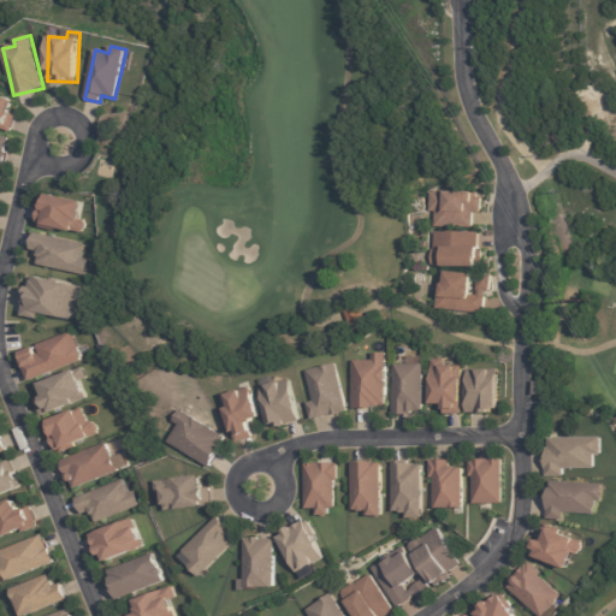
[(0,96),(10,101),(5,111),(13,114),(7,131),(0,128),(0,96)]
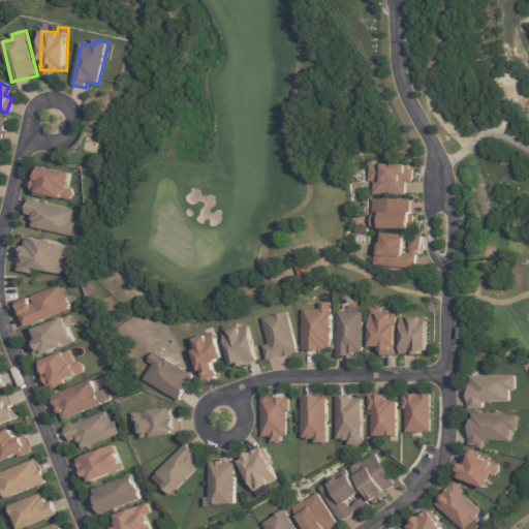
[(408,167),(408,169),(412,169),(412,183),(405,183),(405,195),(372,195),(373,182),(368,182),(368,166),(373,166),(373,165),(379,165),(379,164),(404,164),(404,165),(409,165),(408,167)]
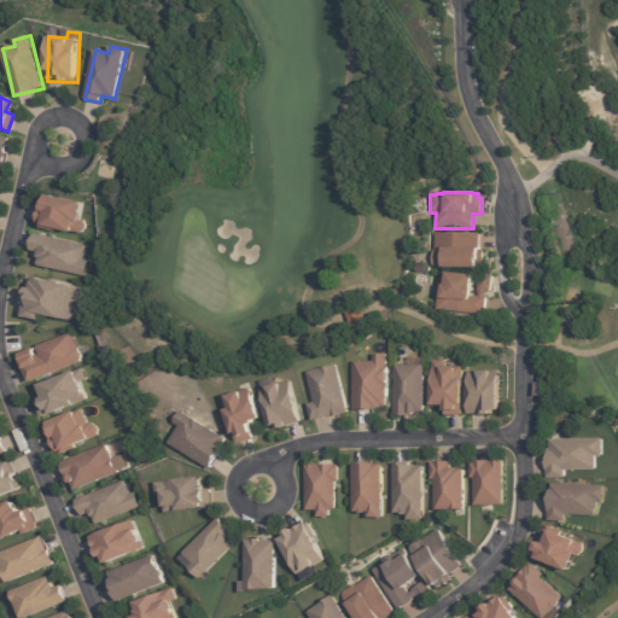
[(46,193),(45,200),(42,199),(40,205),(39,205),(35,222),(39,223),(38,225),(54,229),(54,227),(80,233),(81,231),(83,228),(83,223),(82,221),(83,220),(76,219),(81,200),(46,193)]
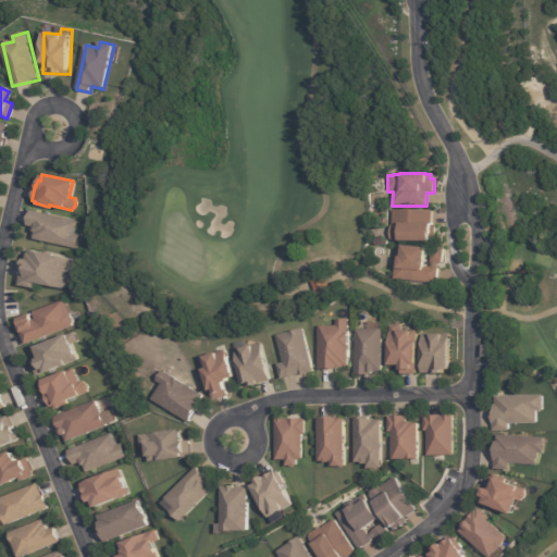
[(432,213),(432,225),(436,225),(436,235),(435,235),(435,240),(429,240),(429,242),(391,240),(390,240),(390,226),(392,226),(392,210),(432,211),(432,213)]
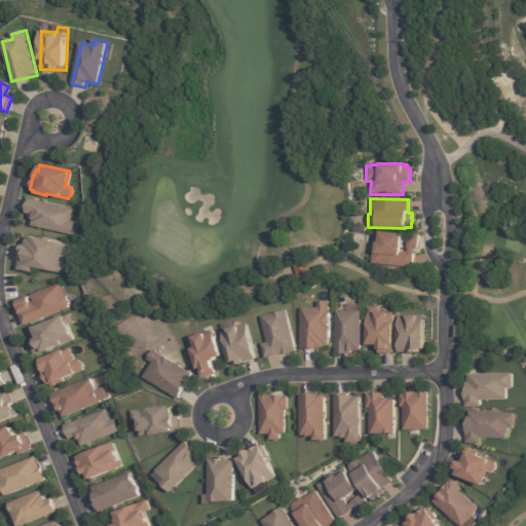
[(71,234),(73,221),(69,221),(71,207),(28,199),(26,214),(33,215),(31,227),(71,234)]
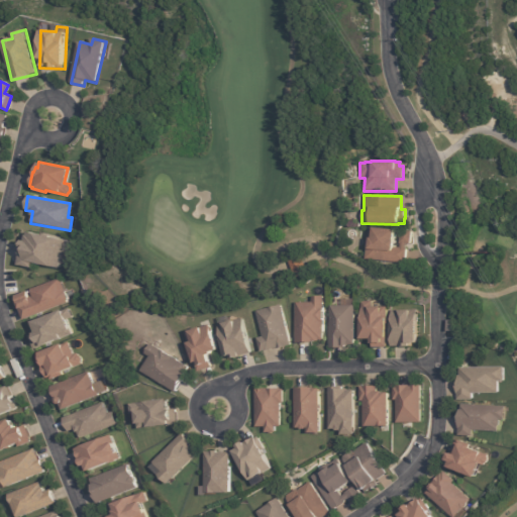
[(395,231),(394,240),(395,240),(394,247),(401,248),(401,244),(400,244),(401,231),(412,232),(411,245),(406,244),(406,248),(407,248),(406,264),(366,260),(367,249),(365,249),(367,238),(368,238),(369,228),(395,230),(395,231)]
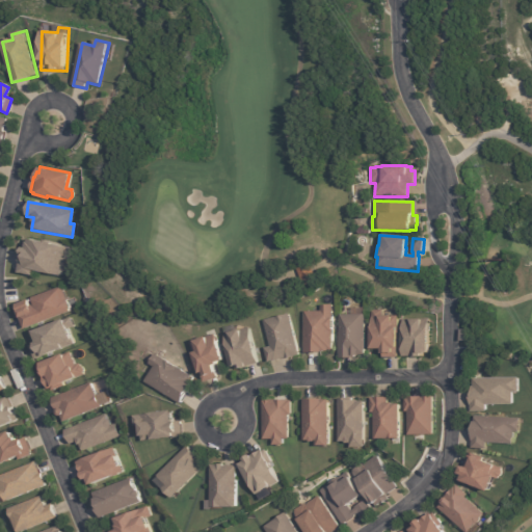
[(60,275),(63,257),(70,258),(72,246),(25,238),(19,273),(32,275),(33,270),(60,275)]
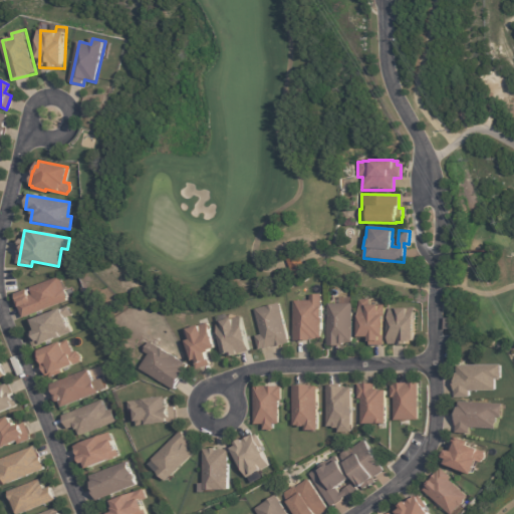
[(305,272),(292,277),(286,260),(299,256),(305,272)]
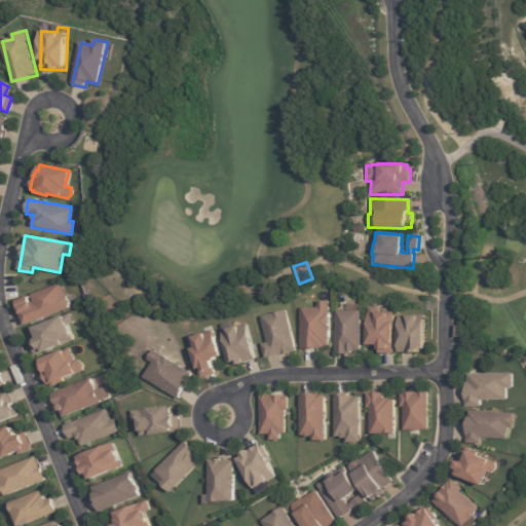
[(69,308),(60,284),(29,295),(30,296),(15,301),(25,326),(69,308)]
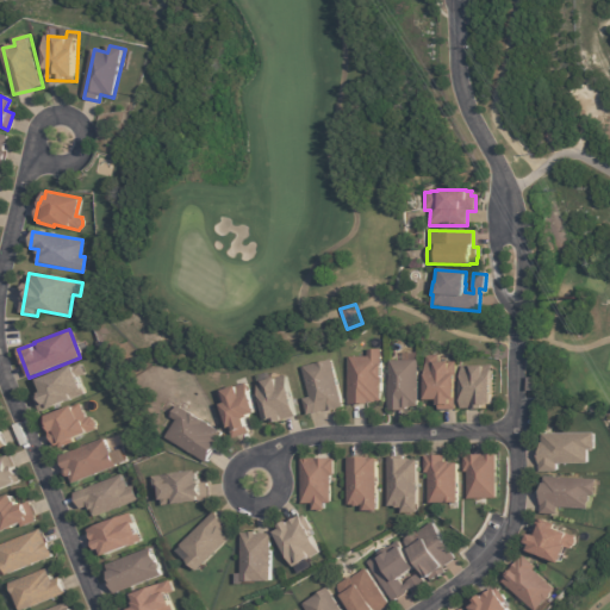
[(369,404),(355,404),(355,405),(348,405),(348,358),(368,358),(368,350),(381,350),(381,402),(377,402),(377,404),(369,404)]
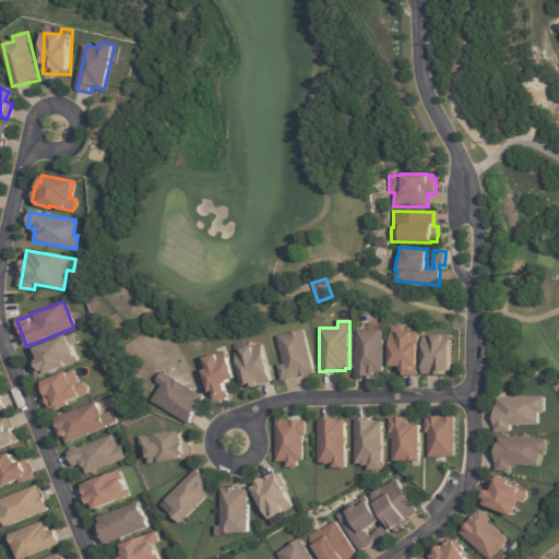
[(417,332),(417,377),(402,377),(402,372),(401,372),(401,367),(389,367),(389,344),(391,343),(391,326),(400,326),(400,332),(417,332)]
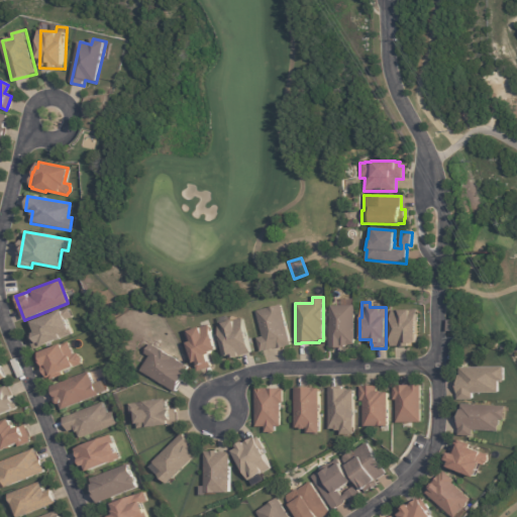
[(284,347),(279,348),(278,348),(260,353),(255,338),(262,337),(255,312),(280,306),(290,345),(284,347)]
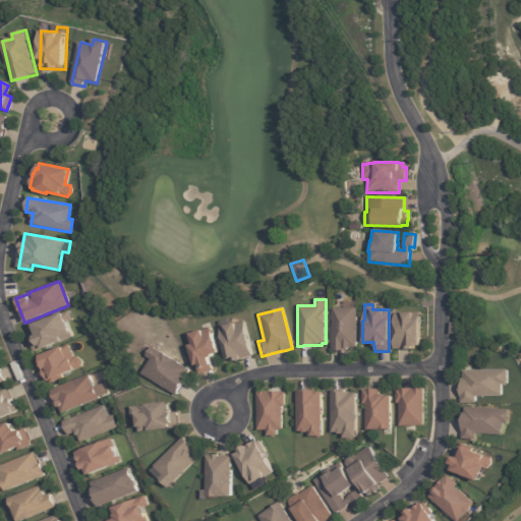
[(351,348),(347,348),(347,351),(332,351),(332,308),(357,308),(357,348),(351,348)]
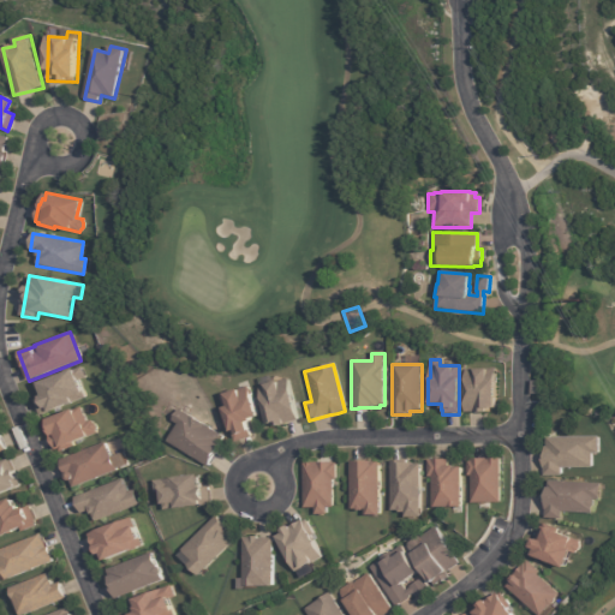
[(87,399),(76,370),(40,383),(43,395),(35,399),(41,416),(87,399)]
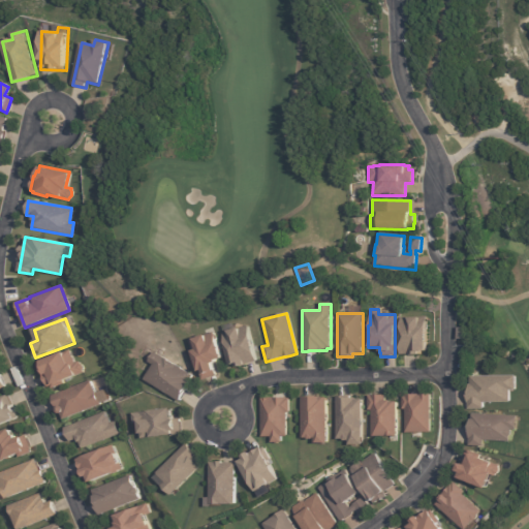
[(425,351),(422,351),(421,355),(399,355),(400,318),(427,318),(425,351)]
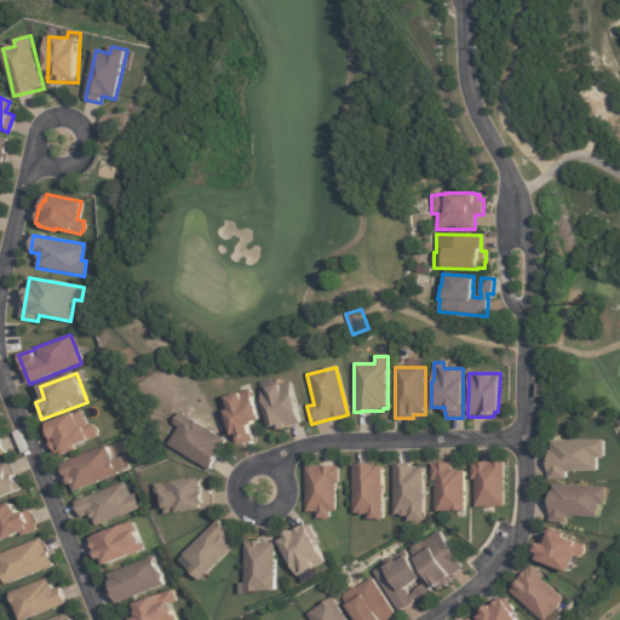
[(299,423),(300,424),(275,430),(275,428),(268,429),(260,391),(265,390),(264,388),(291,383),(299,423)]
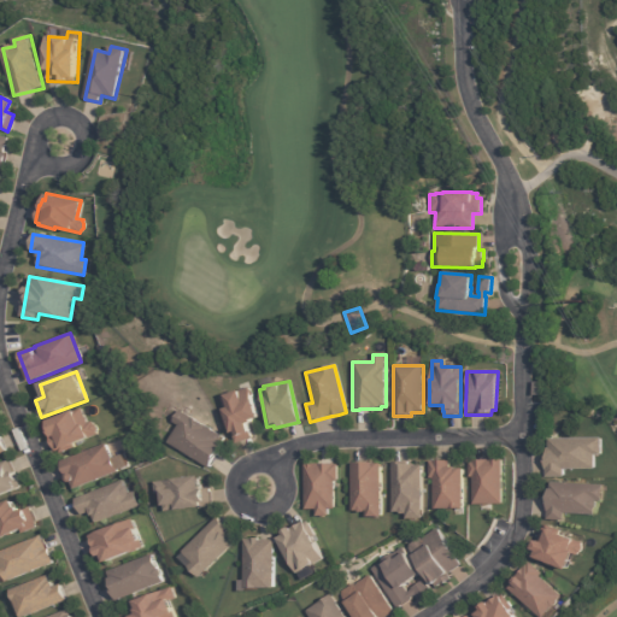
[(251,423),(247,424),(250,432),(251,432),(253,439),(240,444),(236,433),(231,434),(223,410),(225,410),(222,398),(225,397),(224,395),(239,391),(240,392),(250,388),(259,418),(251,421),(252,423),(251,423)]
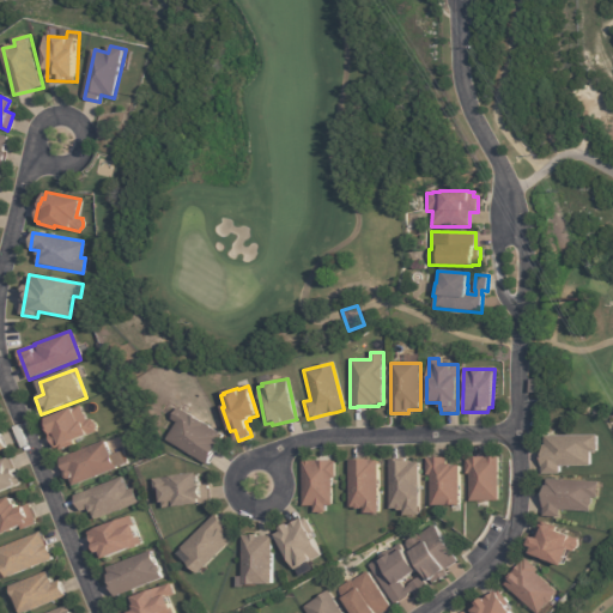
[(98,434),(93,419),(87,422),(82,406),(46,419),(56,449),(98,434)]
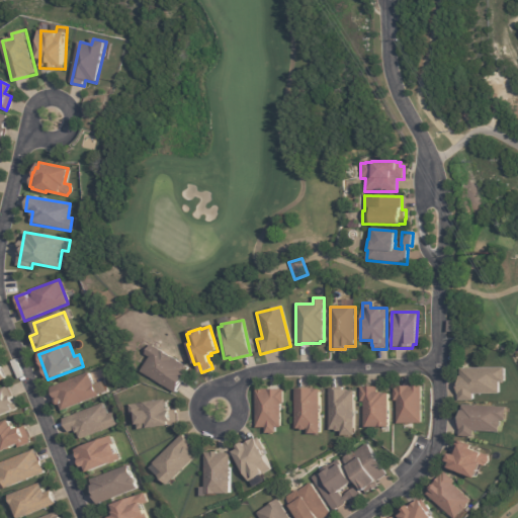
[(183,377),(181,380),(182,381),(175,394),(141,373),(149,358),(145,355),(151,345),(188,368),(183,377)]
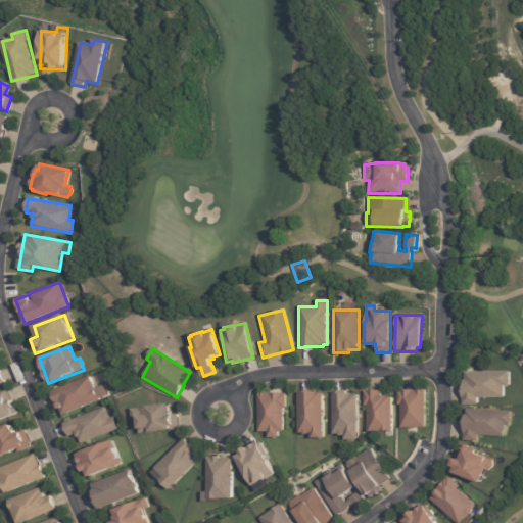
[(463,403),(463,398),(462,398),(462,385),(463,385),(463,380),(465,380),(465,373),(510,372),(510,386),(504,386),(504,398),(478,398),(478,405),(463,405),(463,403)]
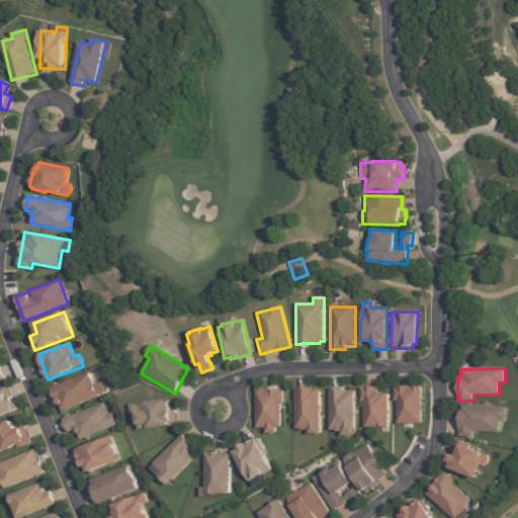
[(96,397),(60,412),(58,406),(55,406),(53,404),(53,402),(54,400),(49,389),(87,373),(96,397)]
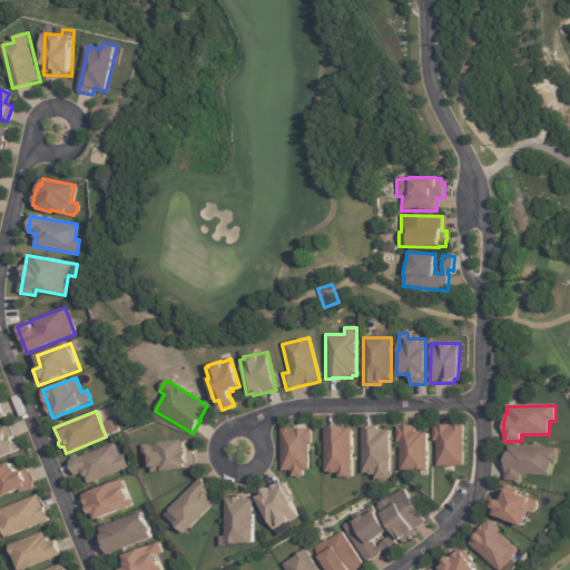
[(0,458),(19,451),(8,424),(0,428),(0,458)]
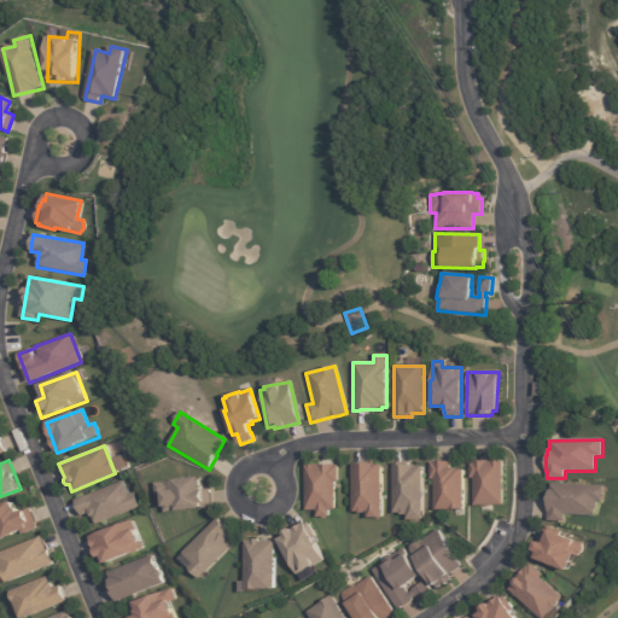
[(493,507),(474,507),(473,479),(470,479),(470,462),(473,462),(502,461),(503,506),(493,507)]
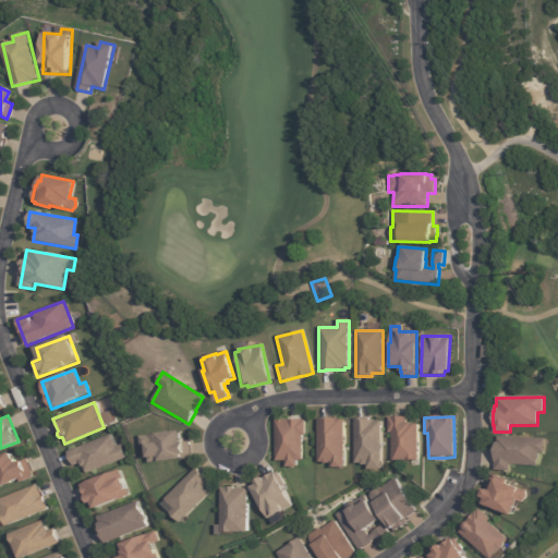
[(419,425),(419,461),(392,461),(391,434),(388,434),(388,417),(407,417),(407,423),(411,423),(411,425),(419,425)]
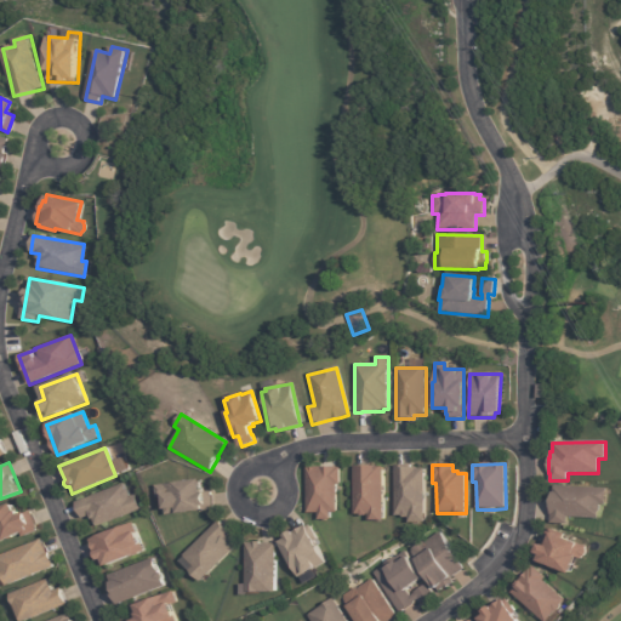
[(425,466),(394,467),(396,517),(409,516),(409,523),(426,522),(425,466)]
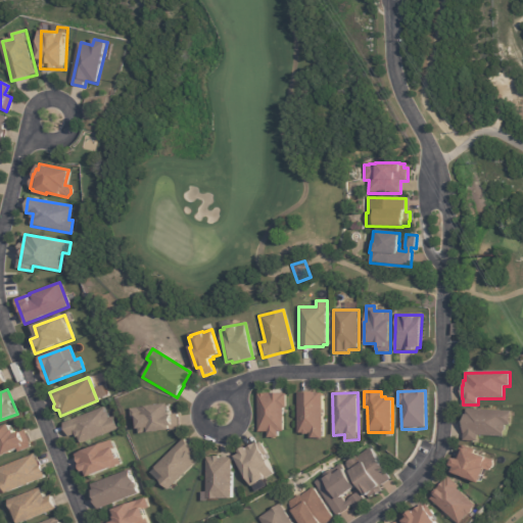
[(257,433),(257,394),(283,393),(283,394),(286,394),(286,409),(283,409),(283,432),(277,432),(278,438),(268,438),(267,432),(257,433)]
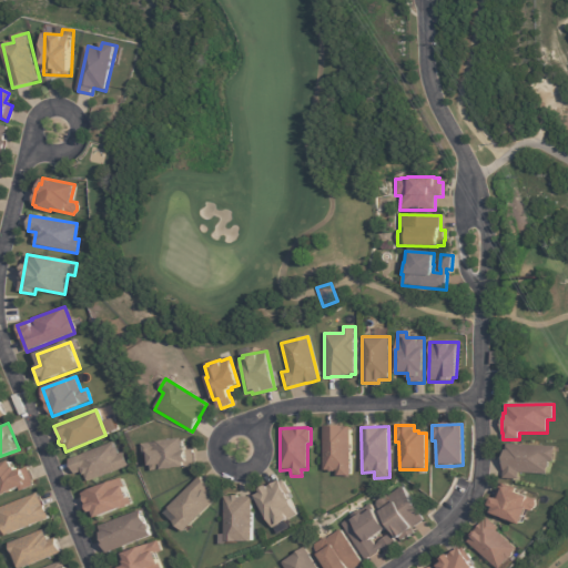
[(343,428),(350,428),(351,477),(336,477),(336,472),(335,473),(330,473),(328,472),(323,472),(323,427),(343,427),(343,428)]
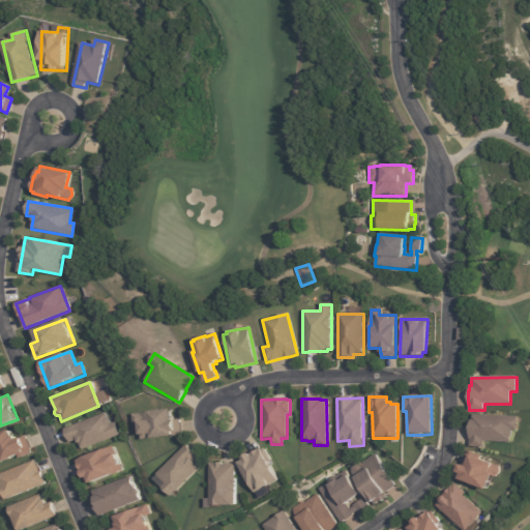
[(169,411),(170,421),(179,420),(181,436),(140,441),(139,436),(138,436),(136,425),(133,425),(130,415),(169,410),(169,411)]
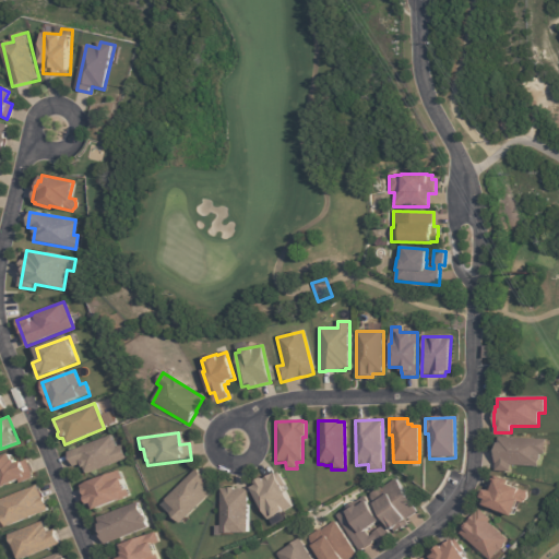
[(68,452),(73,467),(82,464),(86,474),(126,459),(120,444),(115,445),(111,436),(68,452)]
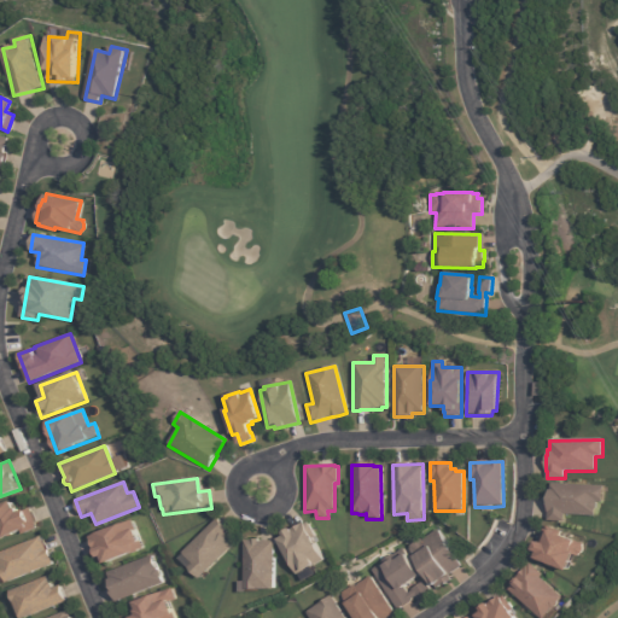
[(595,517),(565,516),(565,522),(548,522),(549,491),(551,491),(552,484),(604,487),(602,502),(596,502),(598,505),(598,508),(596,511),(595,517)]
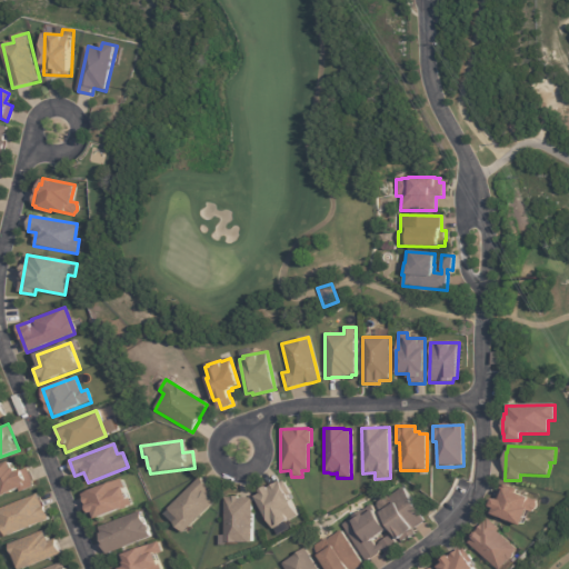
[(0,497),(33,485),(27,468),(16,472),(12,461),(0,466),(0,497)]
